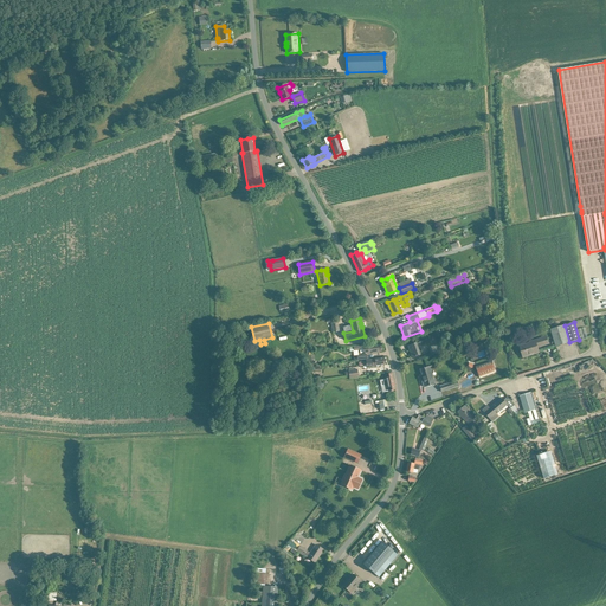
[(569,343),(569,342),(565,326),(550,329),(556,347),(569,343)]
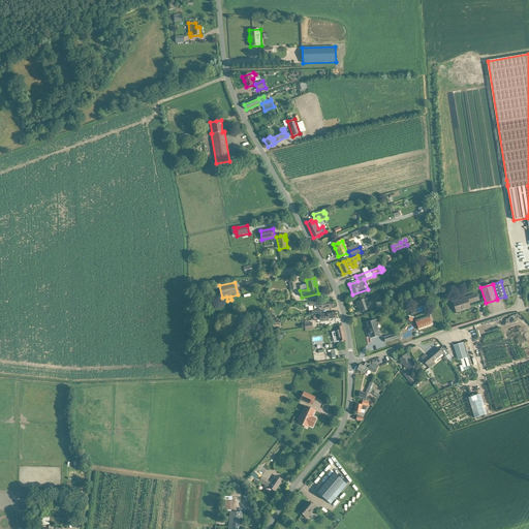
[(478,301),(477,296),(477,294),(462,299),(463,300),(454,303),(457,312),(464,310),(463,309),(465,308),(465,309),(470,307),(469,304),(472,303),(478,301)]
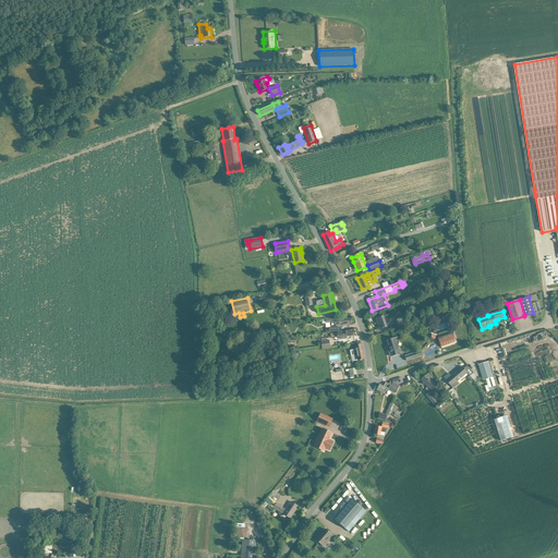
[(383,316),(380,317),(375,318),(379,329),(387,327),(385,320),(396,316),(393,312),(383,316)]
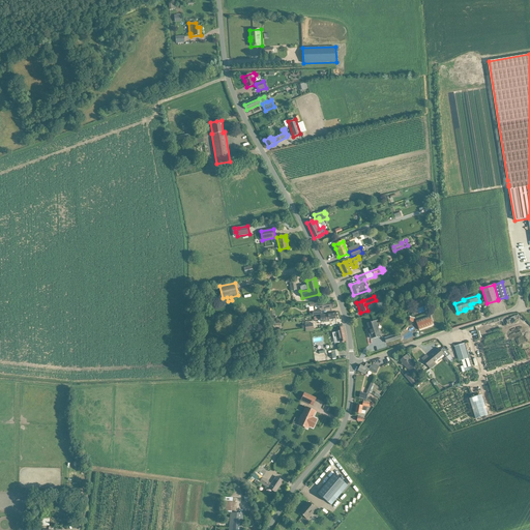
[(377,304),(376,304),(378,312),(384,310),(382,301),(376,302),(377,304)]
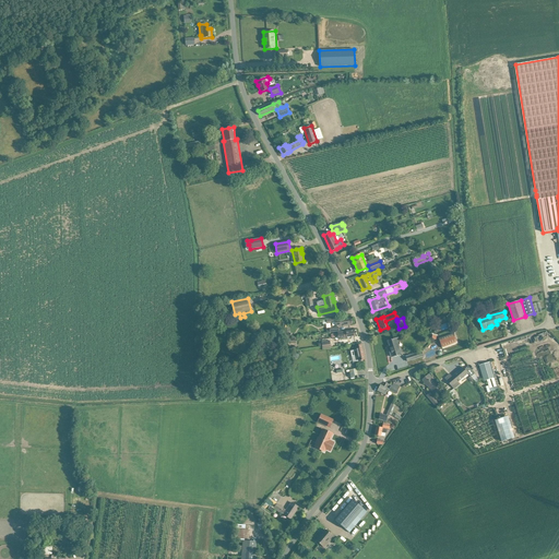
[(354,331),(348,331),(337,333),(339,340),(355,337),(354,331)]
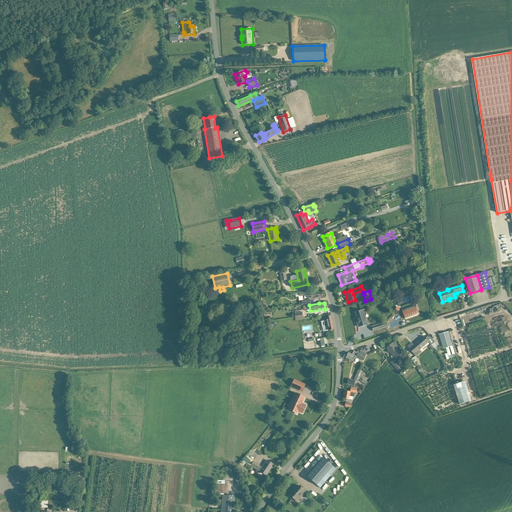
[(419,315),(418,310),(416,304),(402,309),(405,320),(419,315)]
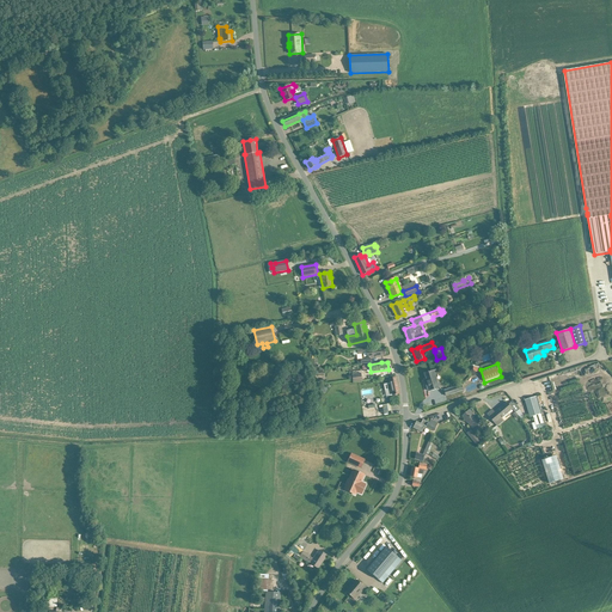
[(430,372),(430,371),(429,372),(424,373),(428,385),(427,385),(428,391),(439,387),(433,371),(430,372)]
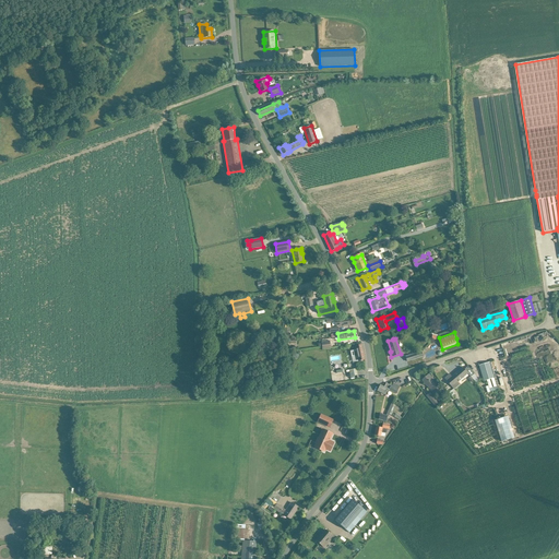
[(361,345),(356,346),(355,346),(356,351),(351,352),(352,356),(354,356),(355,361),(359,361),(365,359),(361,345)]
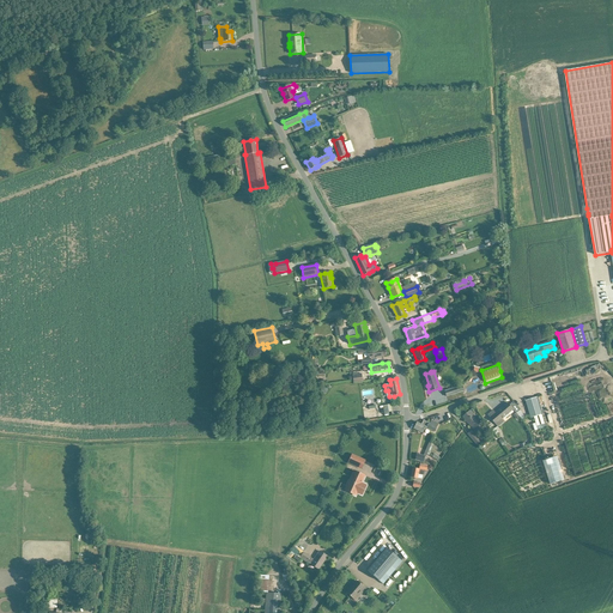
[(462,386),(444,390),(447,396),(463,392),(462,386)]
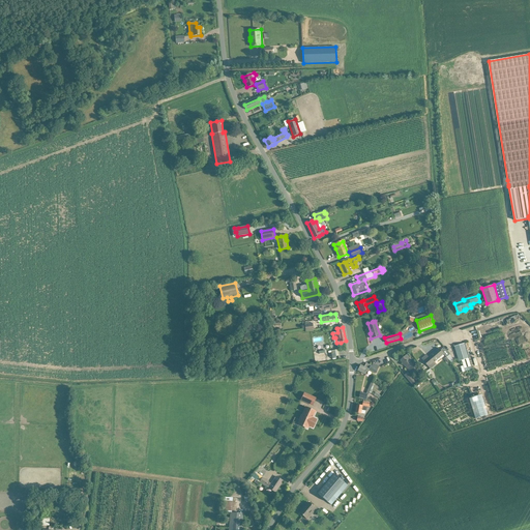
[(469,358),(465,344),(454,347),(459,361),(469,358)]
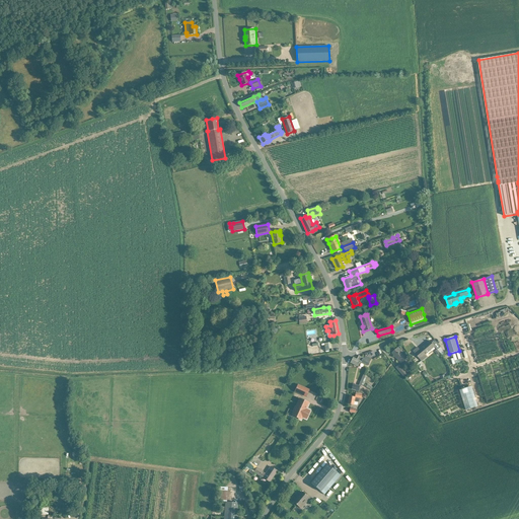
[(425,355),(435,347),(437,350),(441,347),(435,340),(432,343),(430,342),(420,350),(418,348),(414,352),(422,361),(427,357),(425,355)]
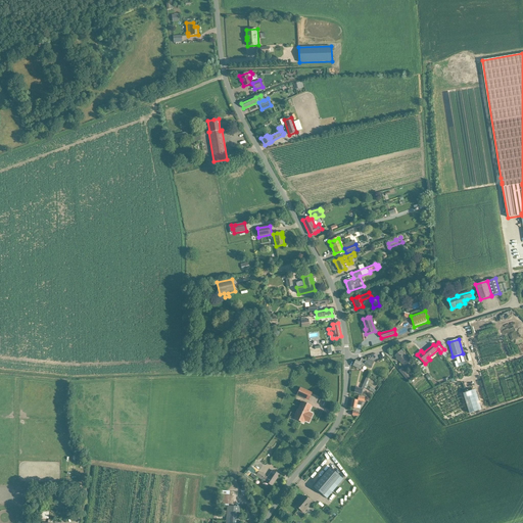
[(411,361),(405,354),(401,350),(395,355),(405,367),(411,361)]
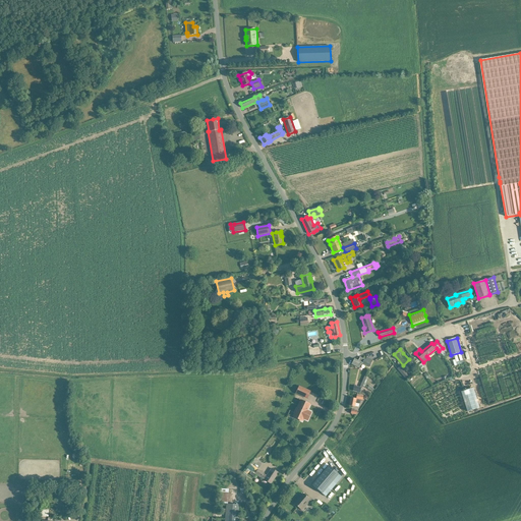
[(368,366),(369,364),(372,360),(366,357),(365,360),(360,357),(358,361),(354,359),(351,364),(355,366),(358,368),(361,363),(368,366)]
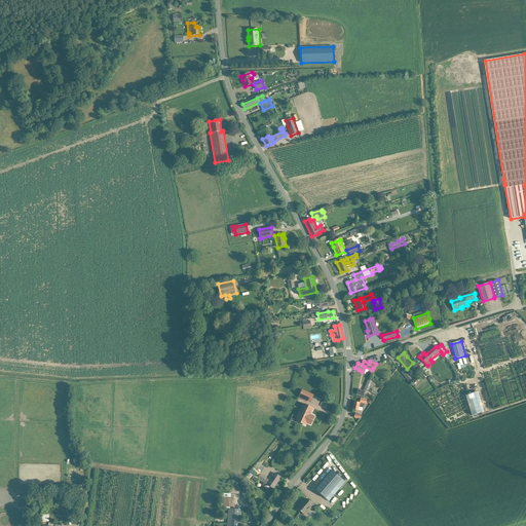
[(410,382),(413,380),(404,370),(402,373),(410,382)]
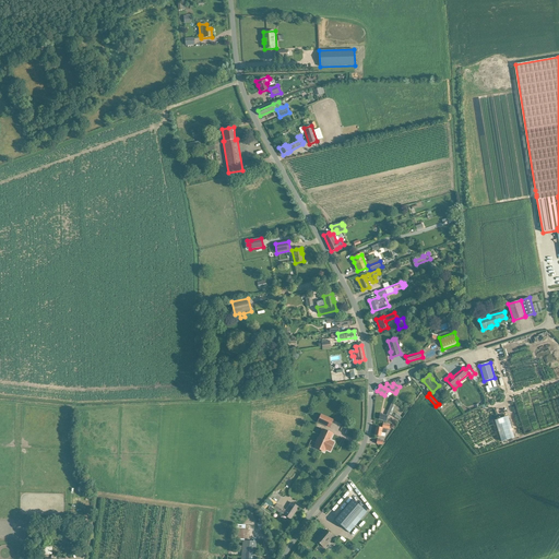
[(387,416),(384,415),(380,414),(378,419),(385,421),(388,416),(389,416),(394,404),(392,403),(387,416)]
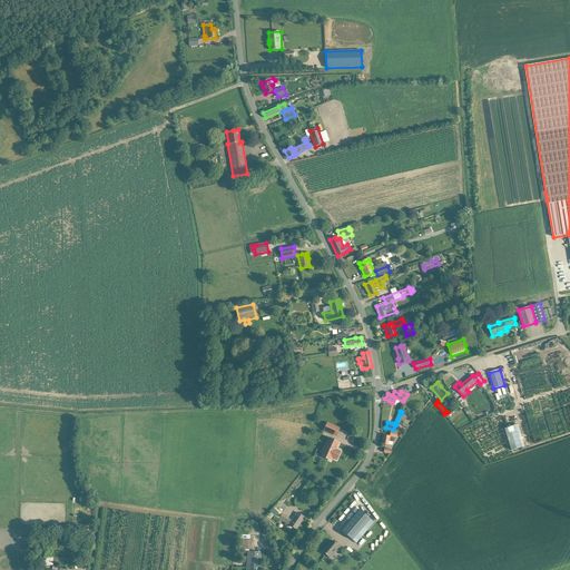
[(324,431),(336,436),(340,429),(327,423),(324,431)]
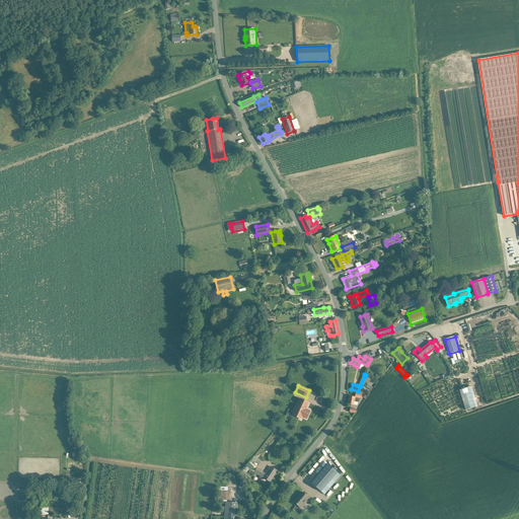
[(469,387),(460,390),(465,411),(475,408),(469,387)]
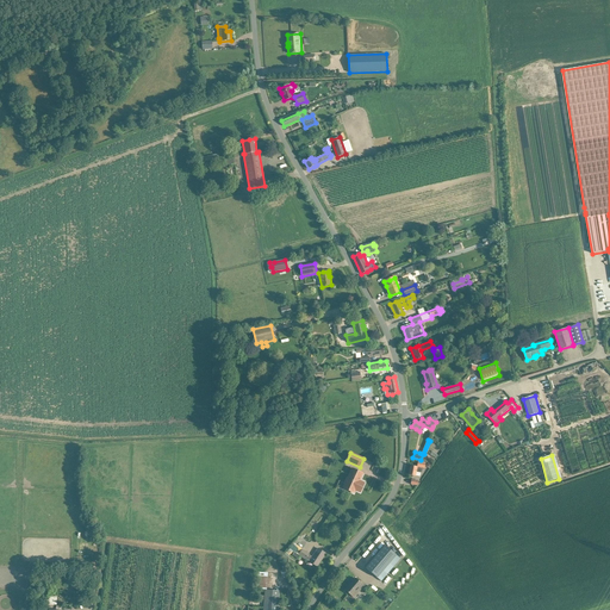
[(425,464),(423,462),(418,462),(417,467),(410,466),(409,475),(415,477),(416,472),(421,473),(422,468),(424,468),(425,464)]
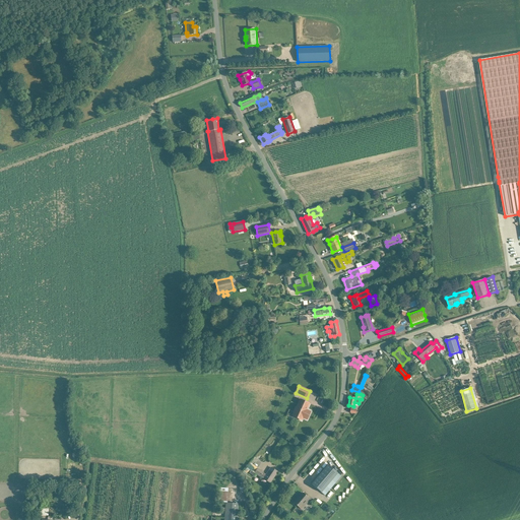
[(309,403),(300,399),(293,416),(302,420),(303,417),(307,419),(311,412),(307,410),(309,403)]
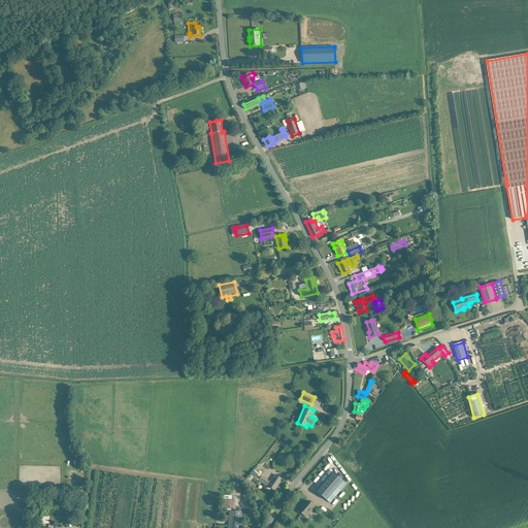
[(271,450),(274,452),(279,446),(276,442),(271,450)]
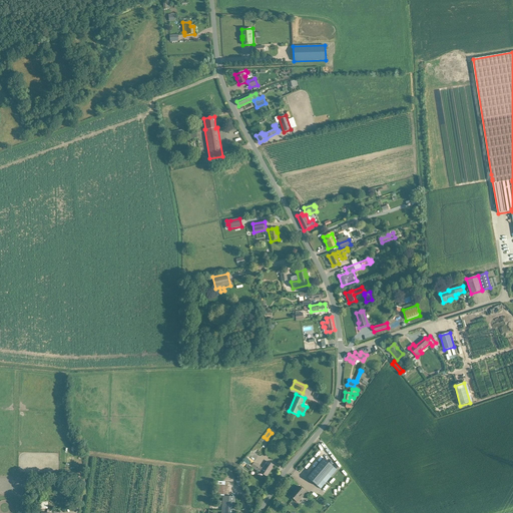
[(260,466),(246,457),(243,462),(257,471),(257,470),(260,472),(267,476),(270,471),(271,470),(274,466),(268,461),(263,469),(260,467),(260,466)]
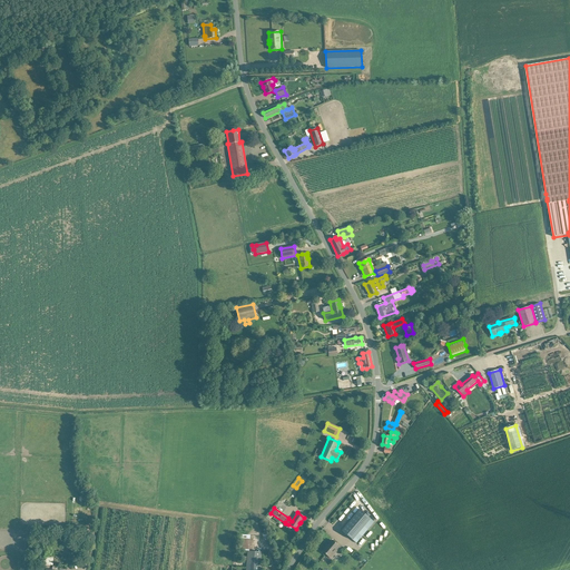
[(374,522),(371,519),(360,510),(341,531),(352,540),(356,543),(374,522)]
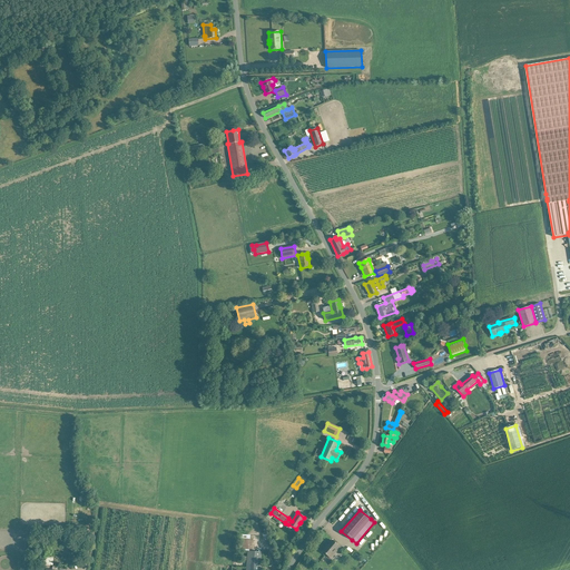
[(247,551),(247,556),(247,557),(244,557),(244,561),(247,561),(246,569),(259,569),(262,552),(249,551),(251,536),(241,534),(239,550),(247,551)]
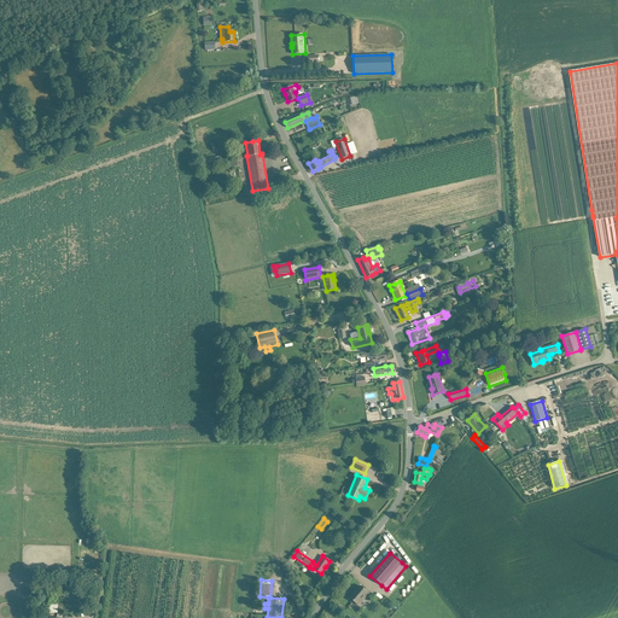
[(368,594),(365,590),(361,587),(354,594),(350,599),(359,606),(368,594)]
